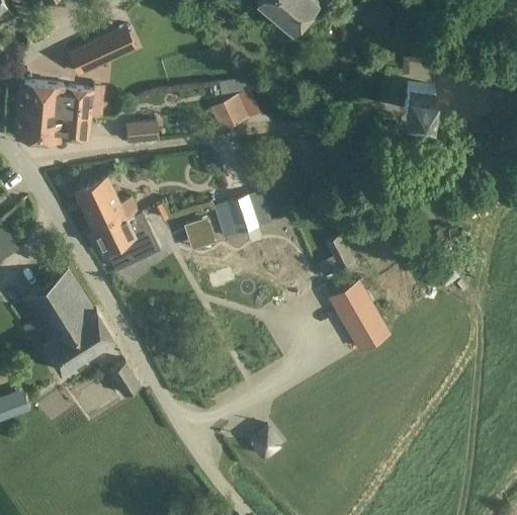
[(0,0),(0,25),(15,17),(5,0),(0,0)]
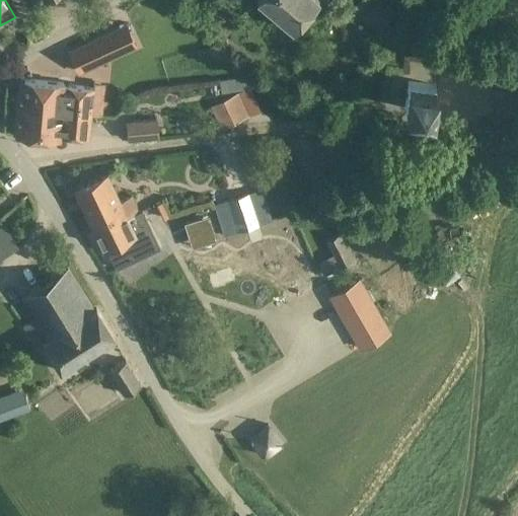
[(320,2),(318,0),(256,0),(256,1),(295,32),(320,2)]
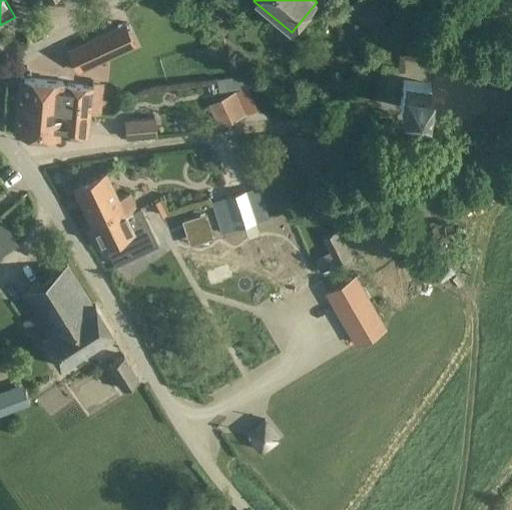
[(393,17),(373,0),(357,0),(350,9),(378,33),(393,17)]
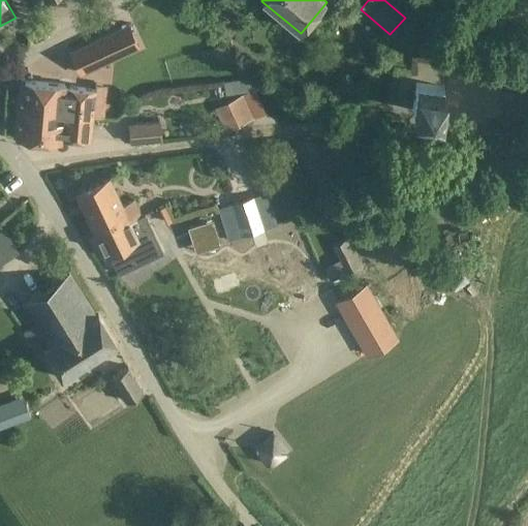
[(130,22),(80,49),(92,70),(142,42),(130,22)]
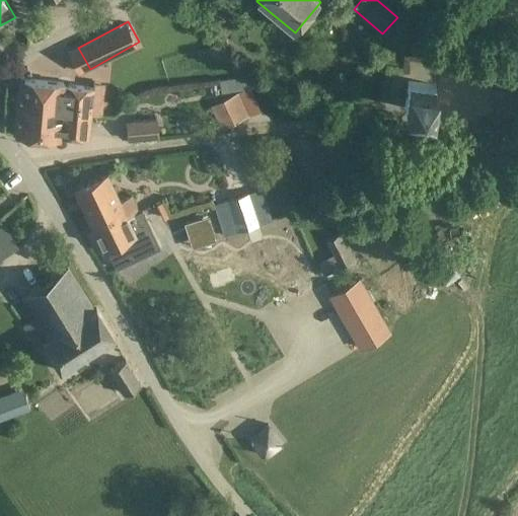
[(227,57),(214,46),(206,55),(219,66),(227,57)]
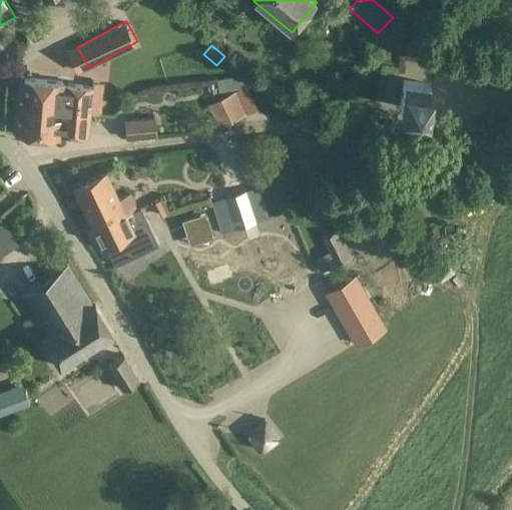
[(251,89),(249,77),(217,82),(219,94),(251,89)]
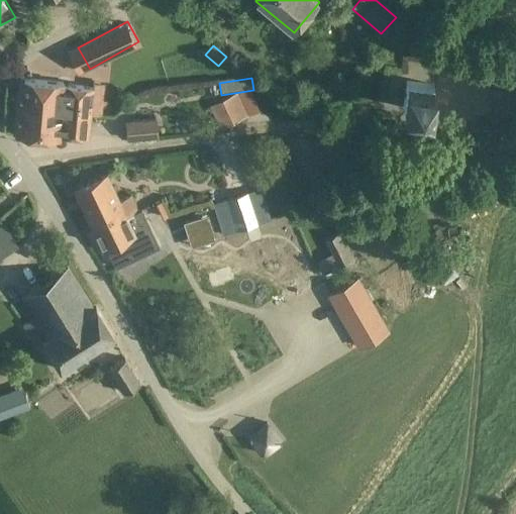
[(63,111),(92,115),(95,90),(24,82),(21,108),(40,111),(41,105),(53,107),(52,122),(61,123),(63,111)]
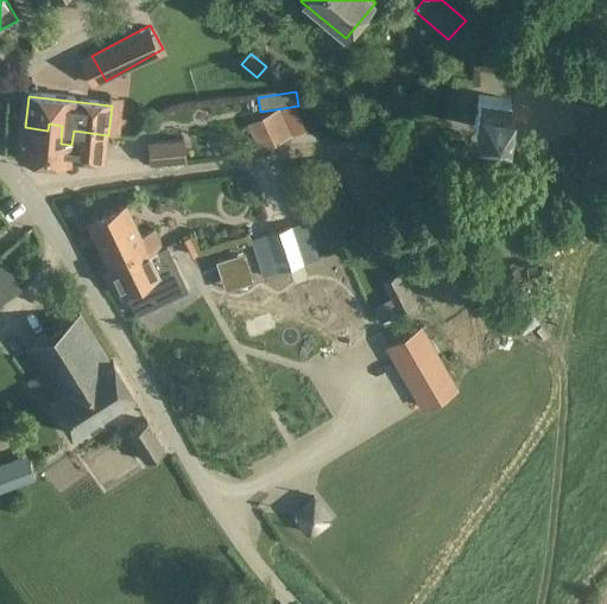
[(512,102),(480,97),(476,131),(509,135),(512,102)]
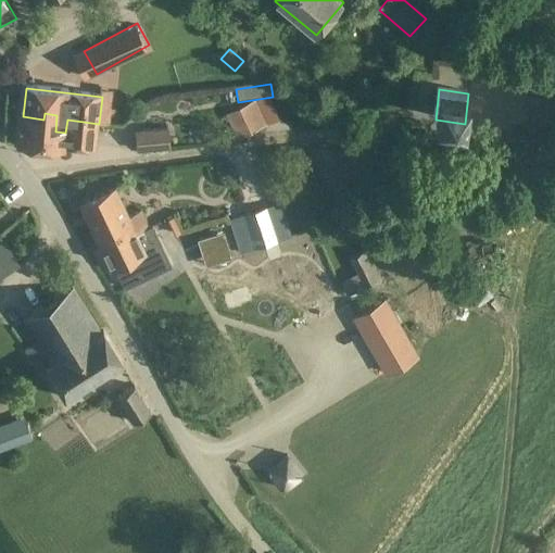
[(268,127),(256,102),(241,109),(253,134),(268,127)]
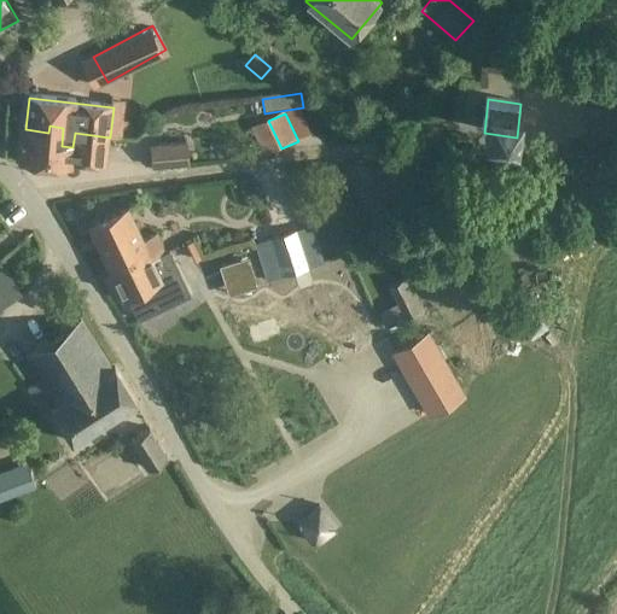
[(106,169),(110,138),(75,133),(73,147),(62,146),(63,128),(50,126),(48,133),(25,129),(21,165),(71,170),(71,165),(106,169)]
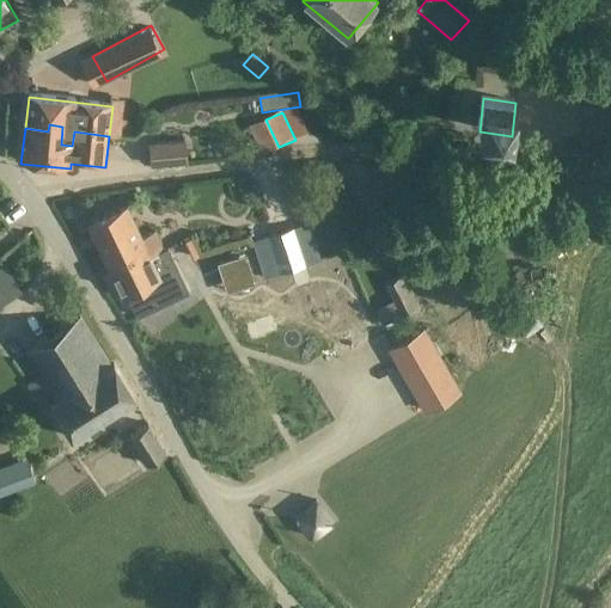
[(188,166),(185,143),(148,147),(151,170),(188,166)]
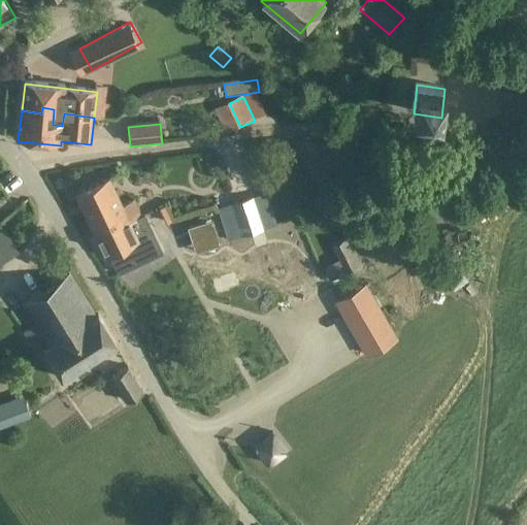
[(109,181),(76,196),(93,231),(117,220),(121,228),(142,218),(134,201),(122,206),(109,181)]
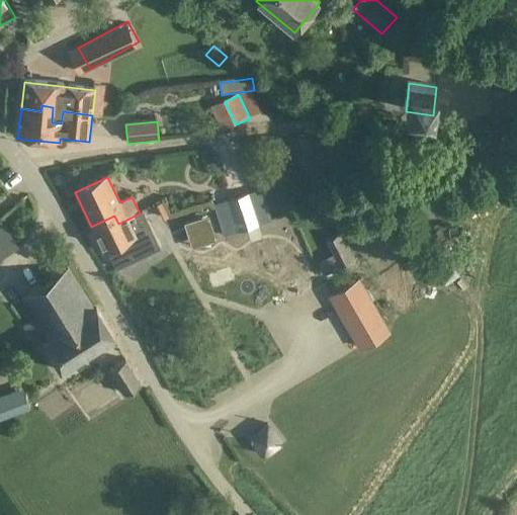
[(273,223),(262,190),(213,206),(225,239),(273,223)]
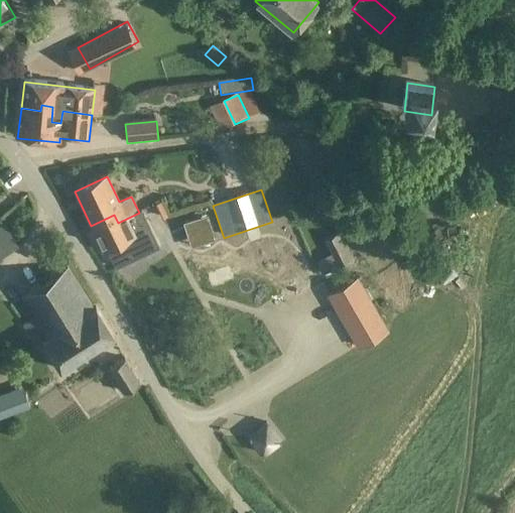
[(114,215),(91,226),(103,252),(107,250),(116,270),(152,253),(159,249),(157,244),(142,212),(139,213),(118,223),(114,215)]
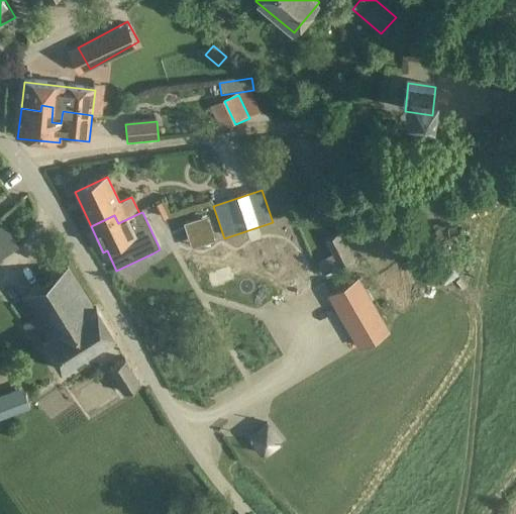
[(0,260),(18,247),(4,226),(0,229),(0,260)]
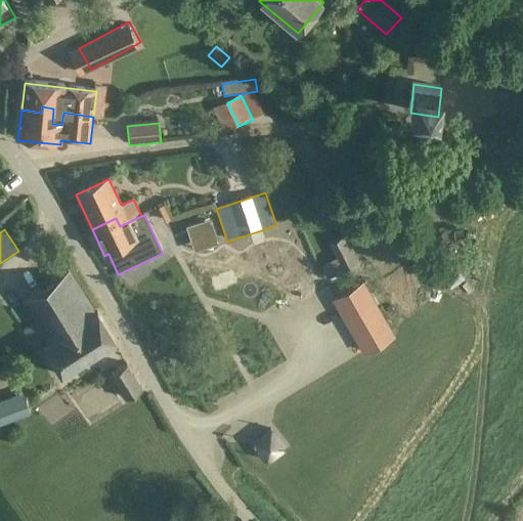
[(360,264),(346,237),(331,246),(343,272),(360,264)]
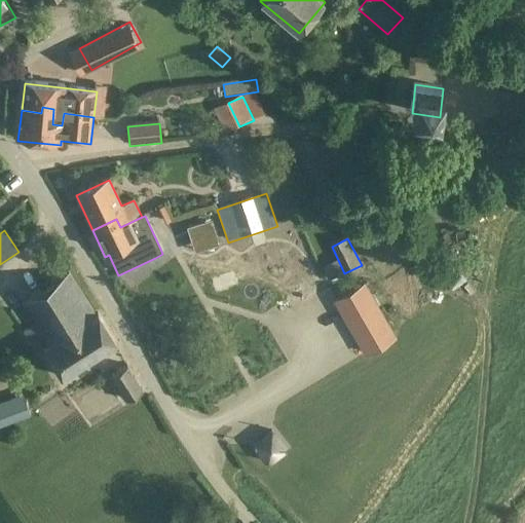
[(228,321),(278,306),(266,266),(217,281),(228,321)]
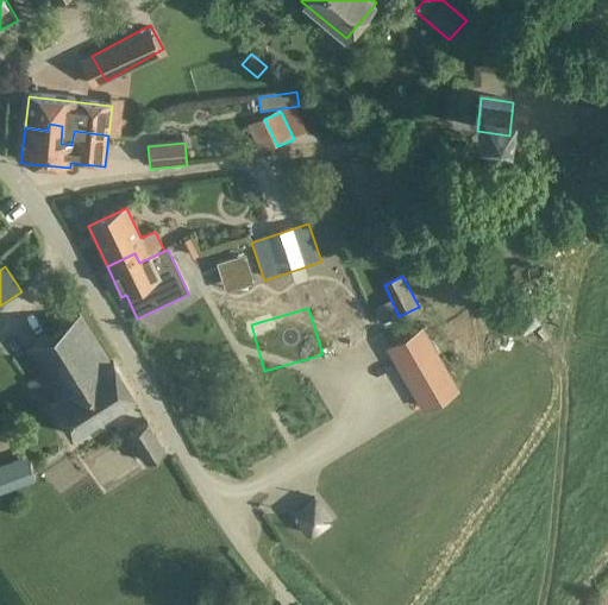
[(113,366),(82,317),(29,351),(44,376),(30,386),(38,399),(51,390),(58,402),(52,405),(74,438),(136,398),(116,364),(113,366)]
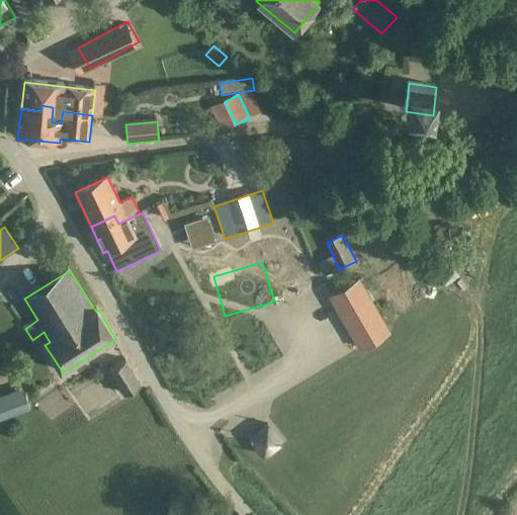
[(331,297),(361,350),(390,334),(358,281),(331,297)]
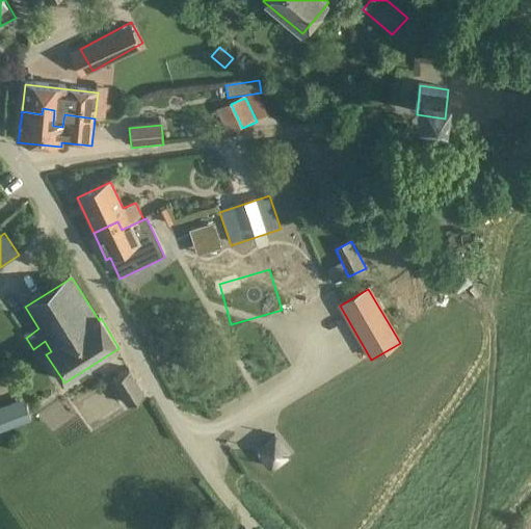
[(145,395),(130,371),(112,382),(127,406),(145,395)]
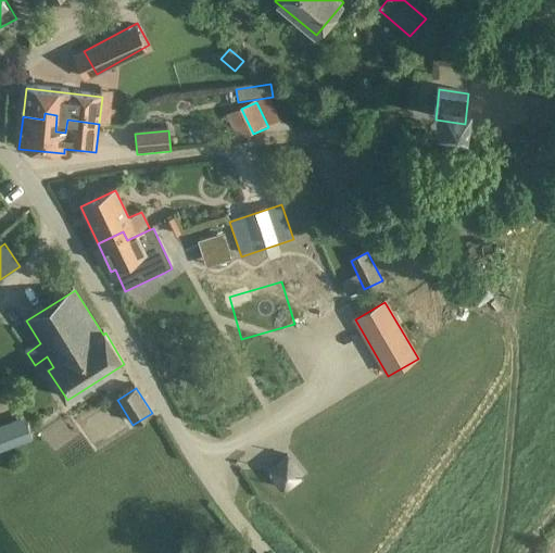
[(0,453),(34,441),(25,418),(0,428),(0,453)]
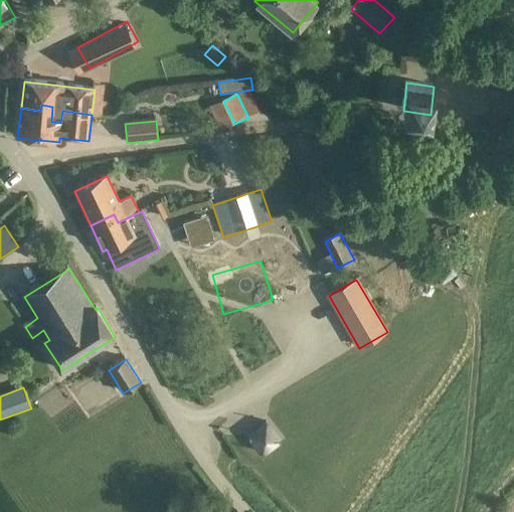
[(267,424),(249,438),(263,455),(280,442),(267,424)]
